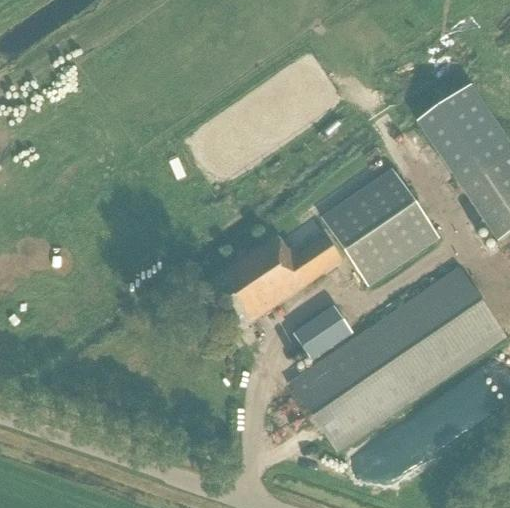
[(418,120),(499,240),(509,232),(509,140),(472,84),(418,120)]
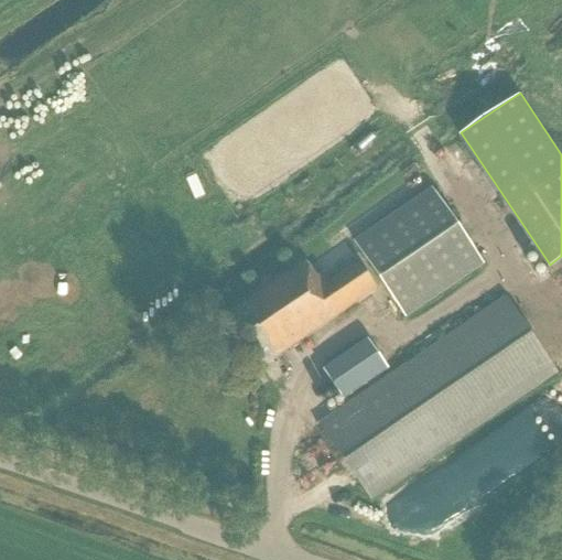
[(486,261),(434,184),(354,238),(407,315),(486,261)]
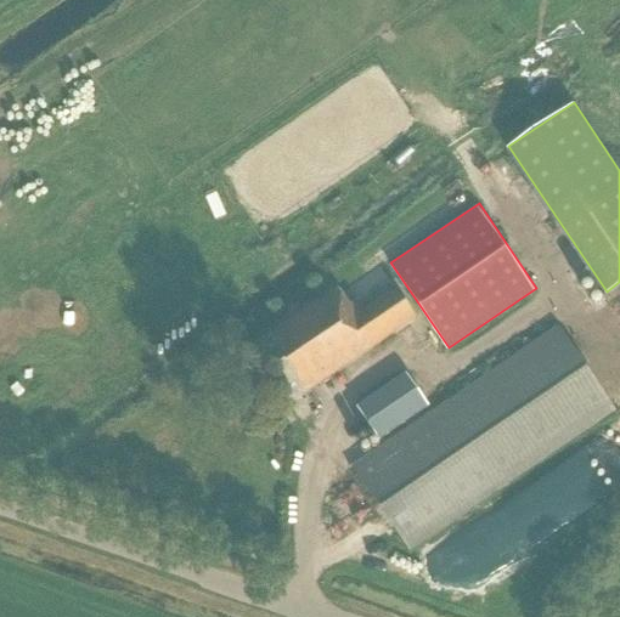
[(251,345),(288,402),(417,315),(398,284),(361,309),(354,299),(350,301),(339,284),(251,345)]
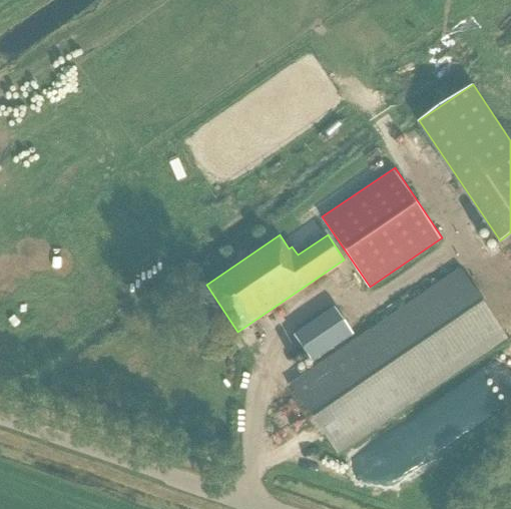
[(339,451),(508,336),(461,267),(292,382),(339,451)]
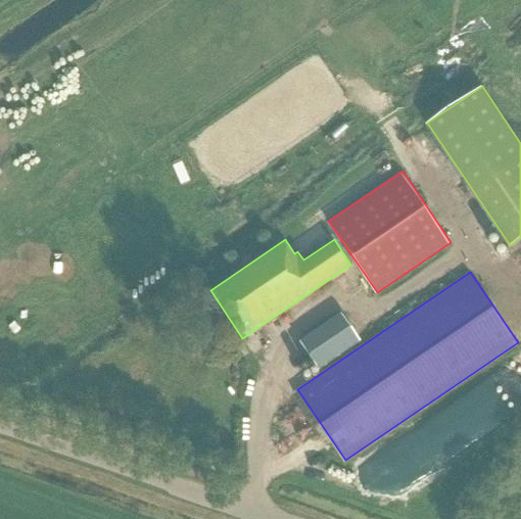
[(301,340),(320,367),(361,339),(342,313),(301,340)]
